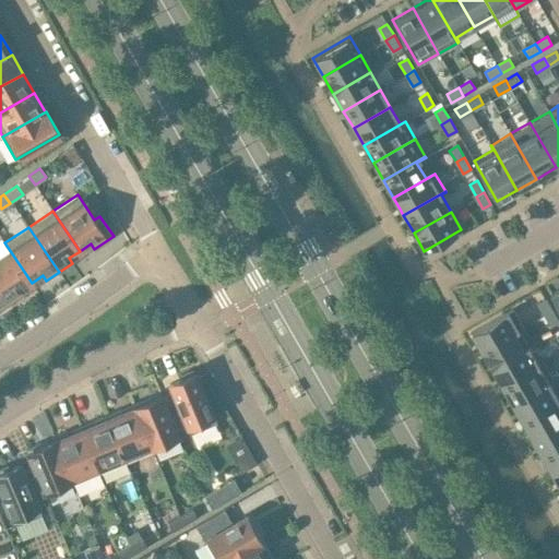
[(0,257),(0,286),(11,304),(24,296),(21,290),(32,283),(4,242),(4,244),(9,251),(0,257)]
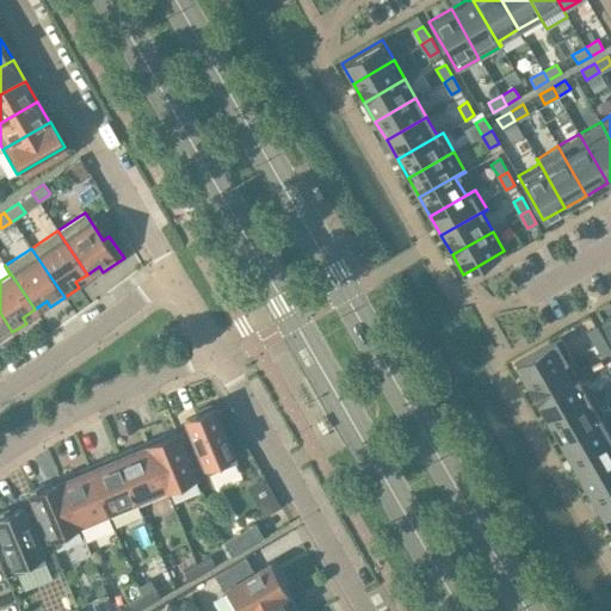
[(0,340),(12,332),(0,313),(0,340)]
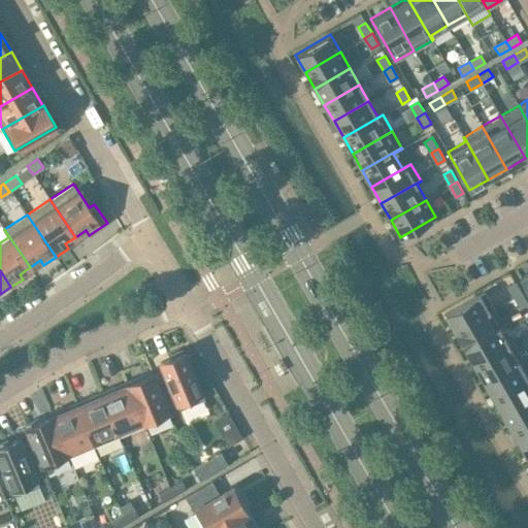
[(521,293),(515,282),(506,286),(514,297),(521,293)]
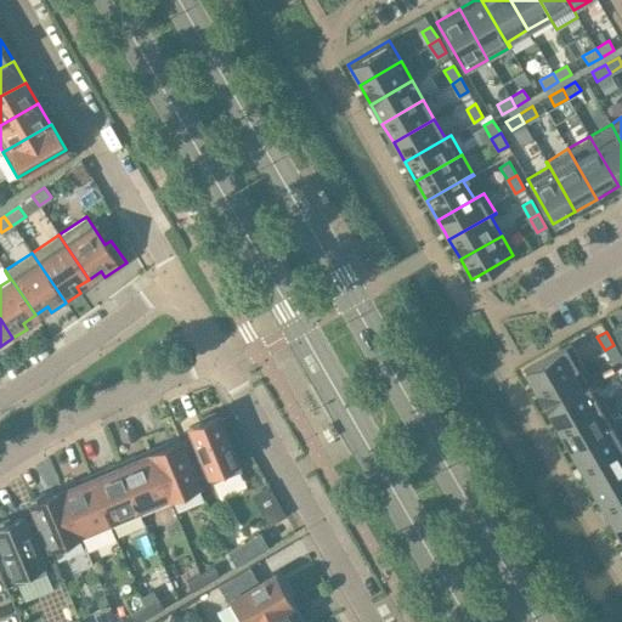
[(536,390),(582,363),(570,343),(524,369),(536,390)]
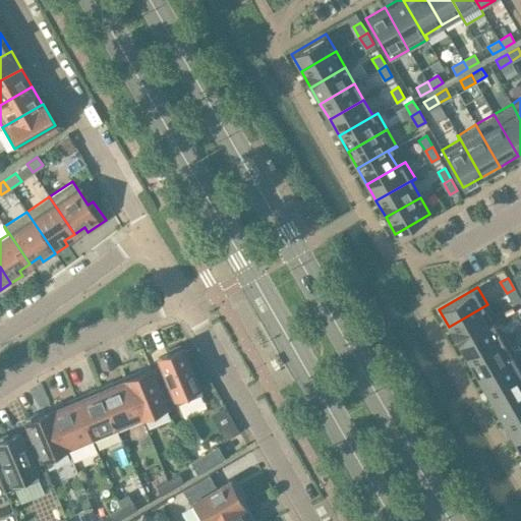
[(520,300),(514,289),(507,293),(513,304),(520,300)]
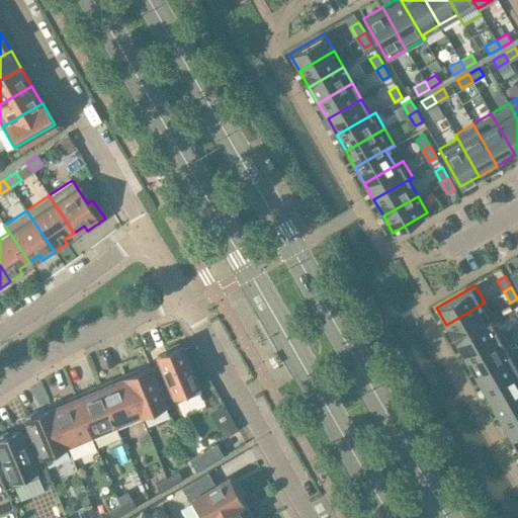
[(455,341),(490,321),(481,306),(485,304),(485,303),(446,325),(455,341)]
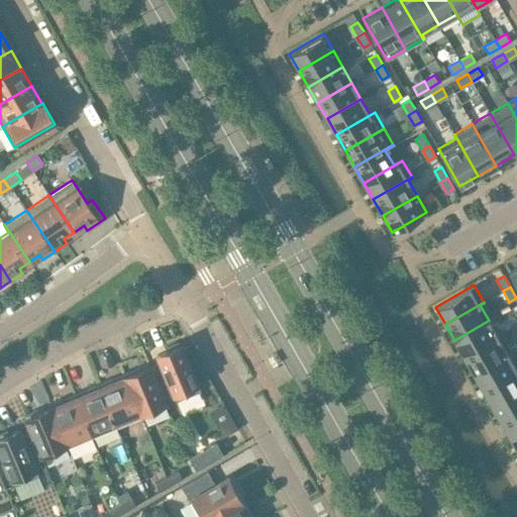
[(463,356),(502,334),(502,333),(498,336),(489,320),(454,340),(463,356)]
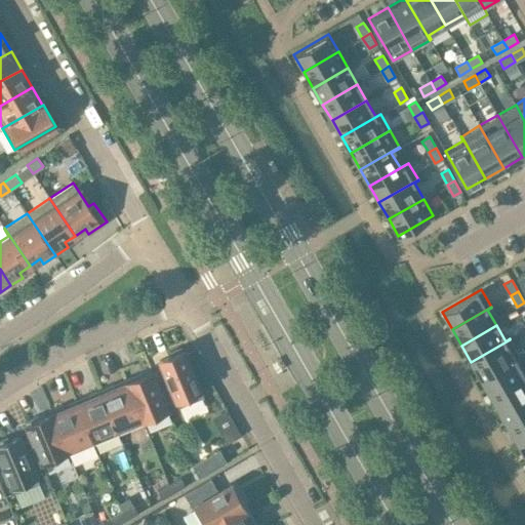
[(480,378),(519,356),(510,339),(471,362),(480,378)]
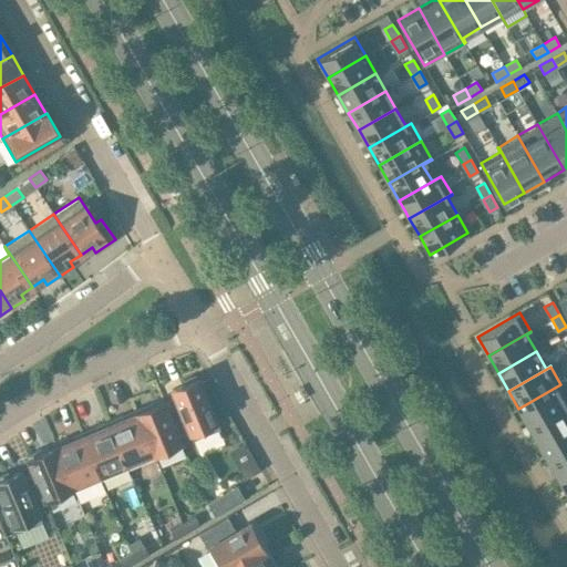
[(184,383),(172,389),(193,440),(219,429),(215,419),(225,413),(206,379),(199,382),(198,378),(197,379),(195,374),(183,380),(184,383)]
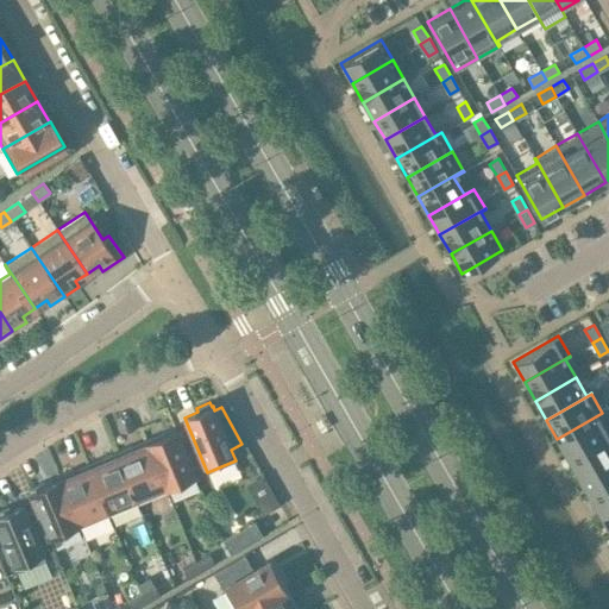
[(567,458),(608,434),(598,416),(603,414),(602,413),(557,439),(567,458)]
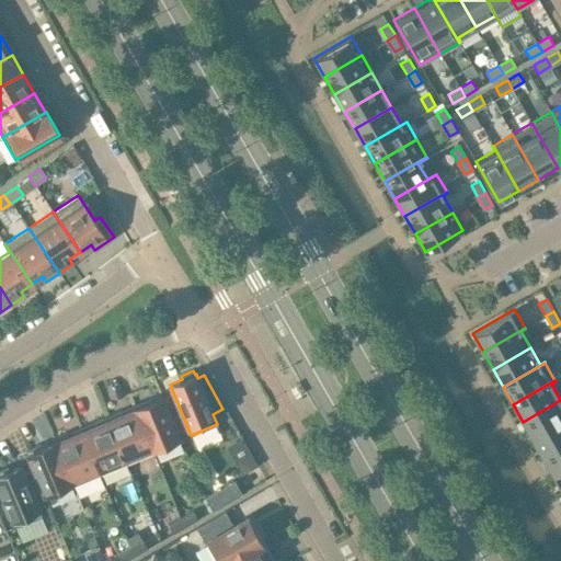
[(134,404),(153,453),(181,441),(161,393),(147,399),(149,402),(136,408),(135,404),(134,404)]
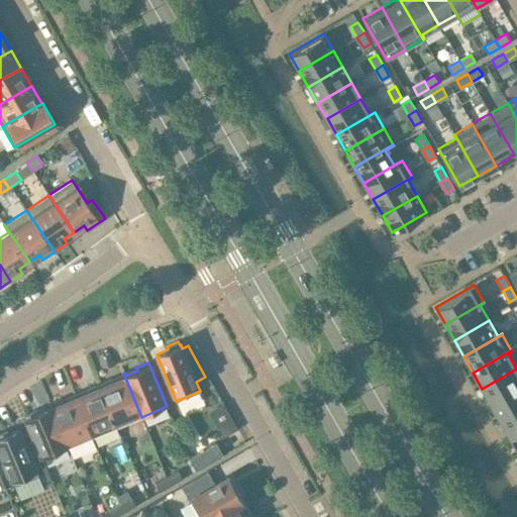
[(491,405),(516,390),(516,370),(516,369),(482,389),(491,405)]
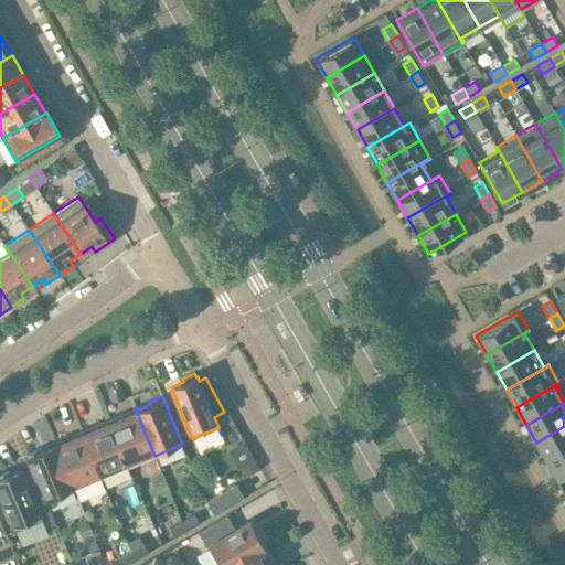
[(128,467),(155,456),(135,407),(134,408),(136,411),(123,416),(121,413),(108,418),(128,467)]
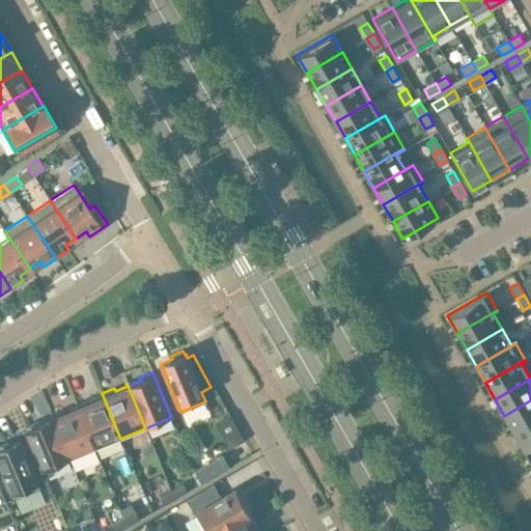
[(94,449),(120,439),(102,393),(89,399),(90,401),(78,407),(77,403),(76,404),(94,449)]
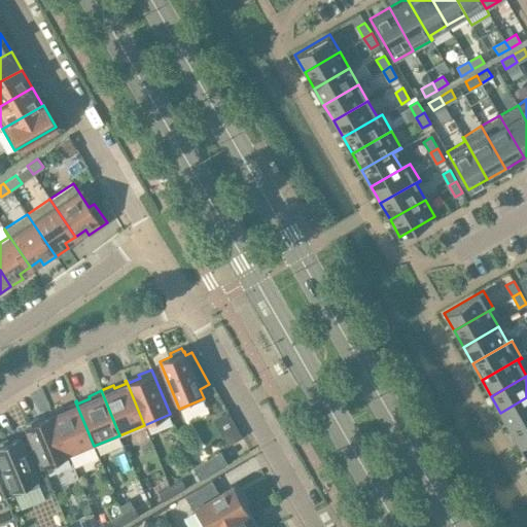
[(511,429),(526,419),(526,397),(500,413),(511,429)]
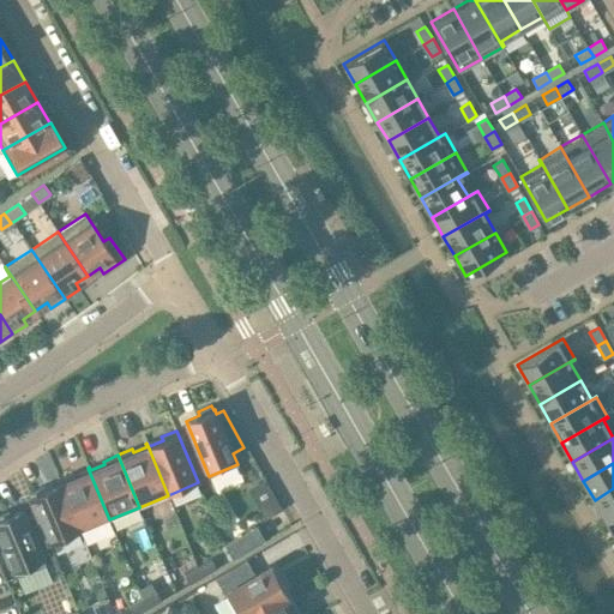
[(80,531),(109,519),(88,468),(89,471),(74,477),(73,474),(59,480),(80,531)]
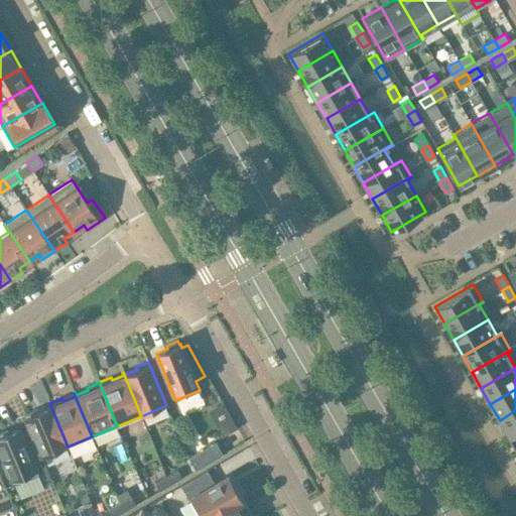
[(68,446),(49,403),(48,403),(50,406),(38,411),(37,408),(24,413),(42,457),(68,446)]
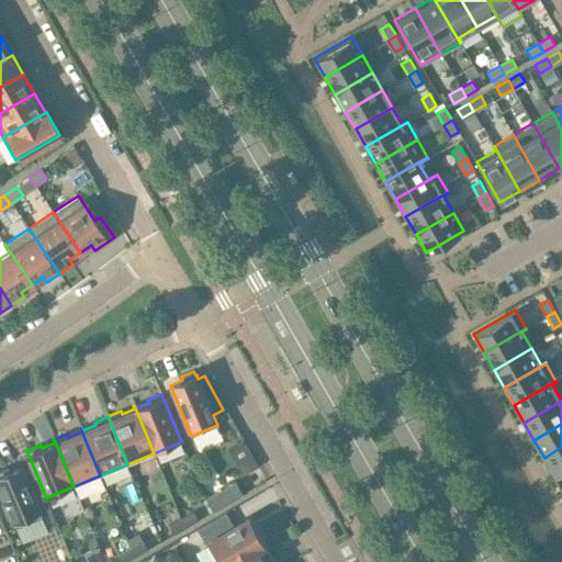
[(554,475),(561,470),(561,447),(544,458),(554,475)]
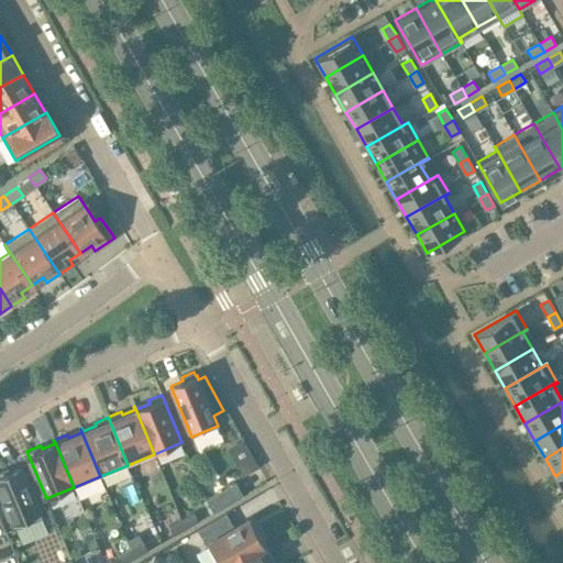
[(252,456),(241,463),(247,473),(258,466),(252,456)]
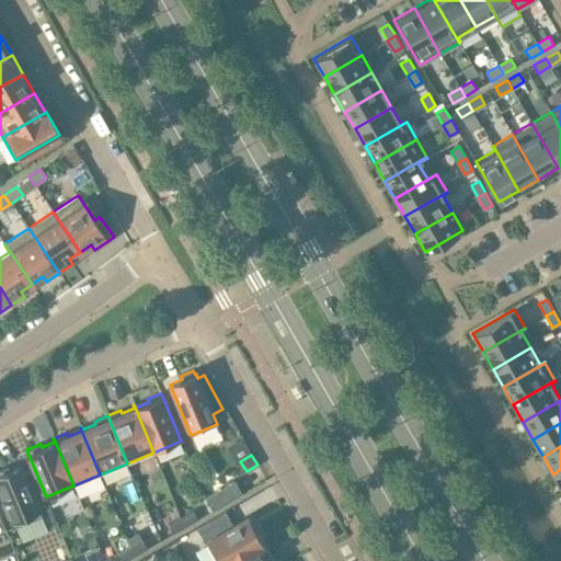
[(0,469),(0,489),(6,502),(1,503),(8,517),(11,516),(15,527),(42,516),(21,466),(9,470),(7,467),(0,469)]
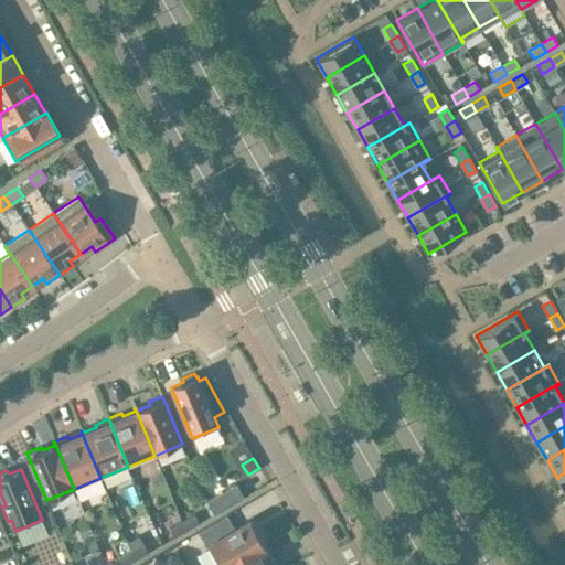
[(206,500),(214,514),(244,498),(235,483),(206,500)]
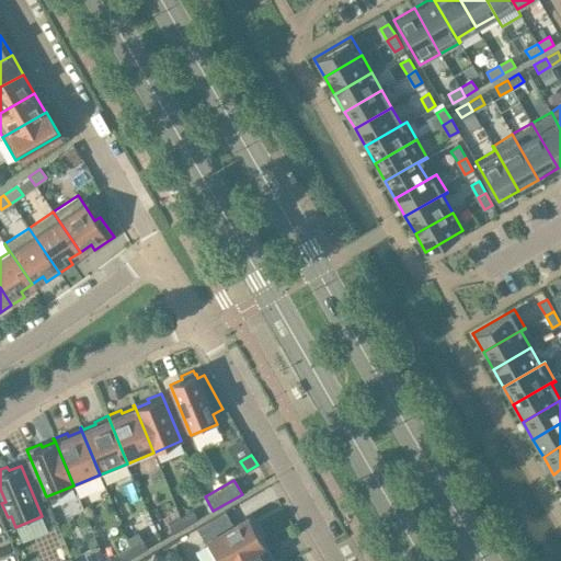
[(193,511),(181,517),(185,526),(198,518),(193,511)]
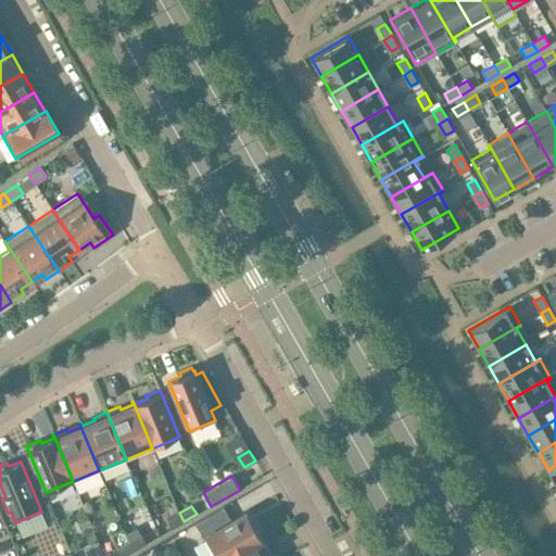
[(194,522),(213,555),(227,555),(261,536),(254,525),(251,526),(243,513),(230,520),(223,506),(194,522)]
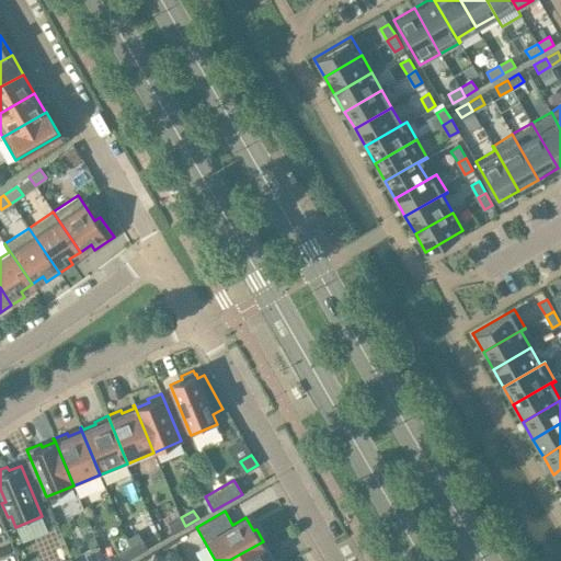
[(185,526),(181,517),(169,525),(173,533),(185,526)]
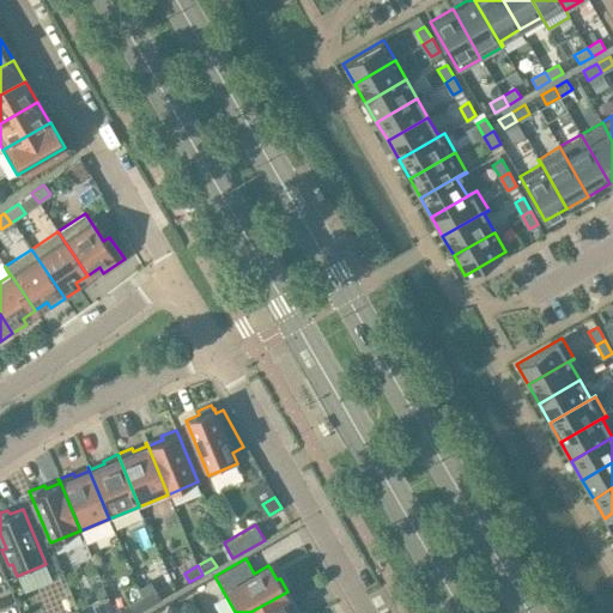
[(155,589),(143,596),(147,607),(161,599),(155,589)]
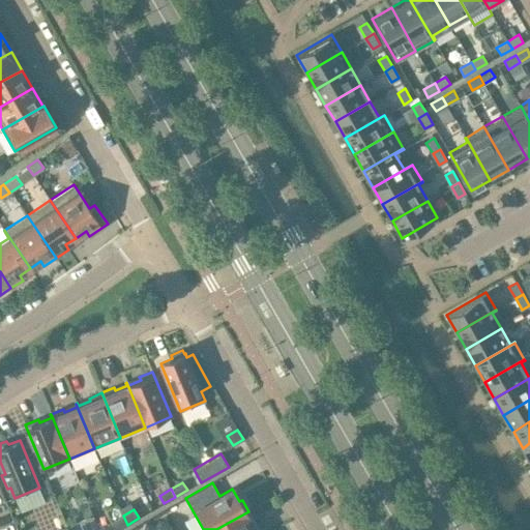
[(216,529),(256,529),(253,525),(256,524),(248,511),(216,529)]
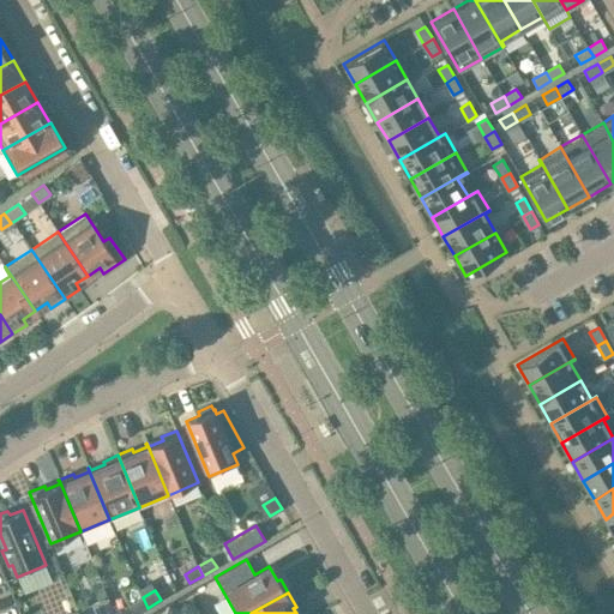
[(136,613),(148,608),(143,597),(128,606),(133,613),(136,613)]
